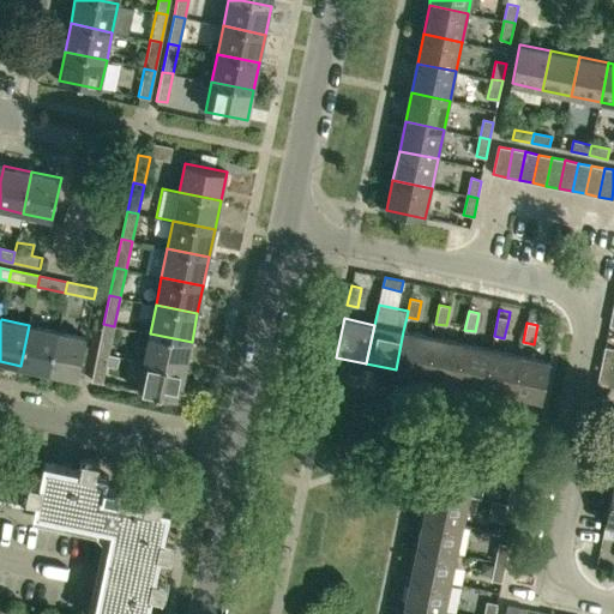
[(108,354),(114,326),(103,324),(97,351),(108,354)]
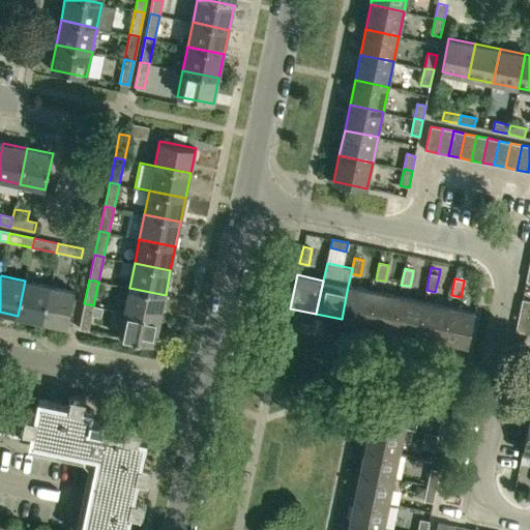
[(41,321),(50,285),(25,281),(18,316),(41,321)]
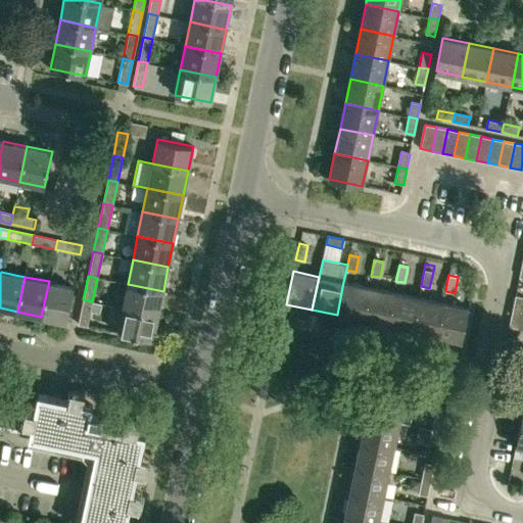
[(49,281),(41,317),(66,322),(74,287),(49,281)]
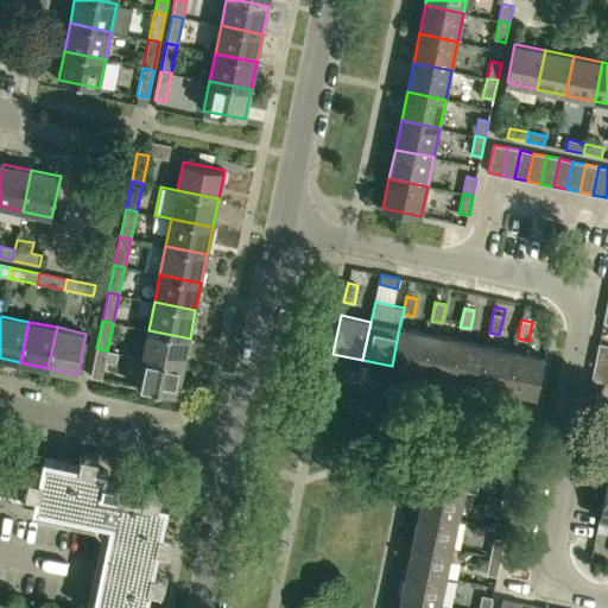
[(420,372),(429,334),(399,328),(392,366),(420,372)]
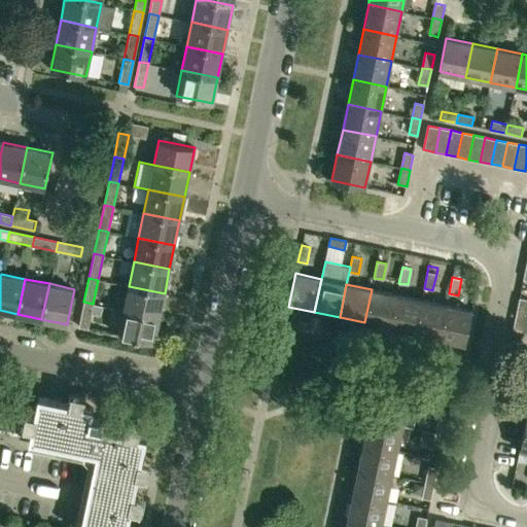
[(160,317),(165,293),(129,286),(124,310),(160,317)]
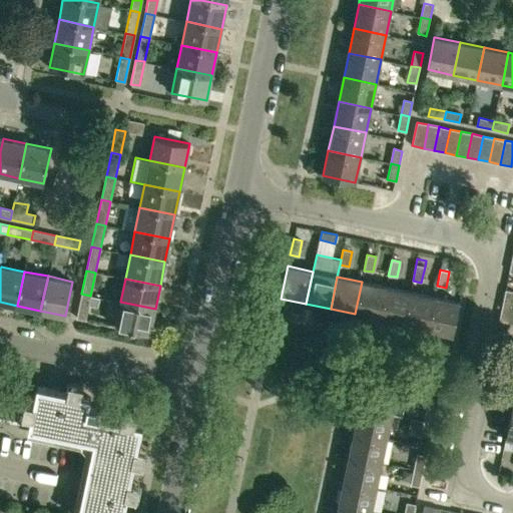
[(379,319),(386,287),(362,282),(355,314),(379,319)]
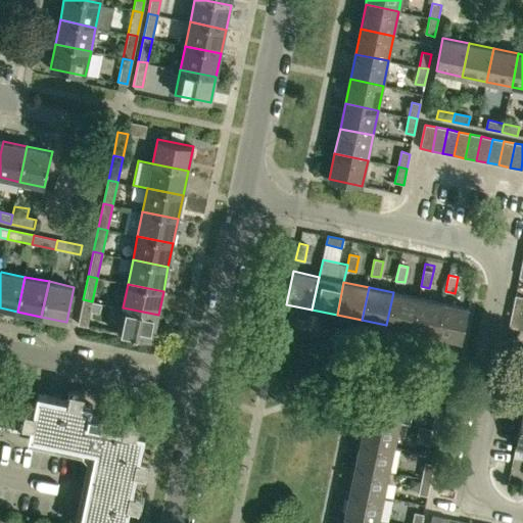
[(411,330),(418,297),(393,292),(386,325),(411,330)]
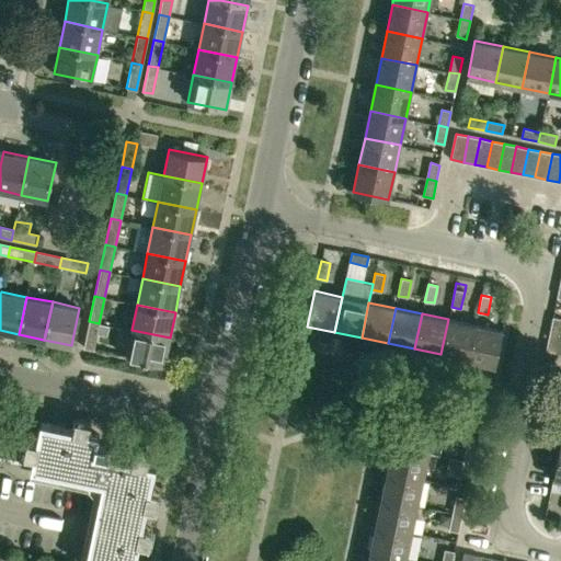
[(549,333),(558,335),(560,320),(560,318),(552,317),(549,333)]
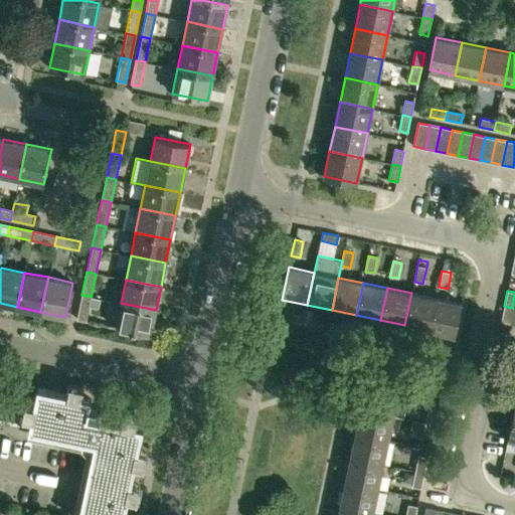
[(430,330),(436,298),(411,293),(404,325),(430,330)]
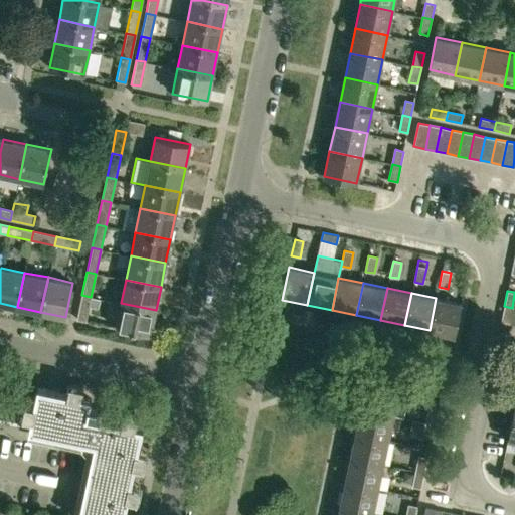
[(86,321),(91,297),(81,295),(76,319),(86,321)]
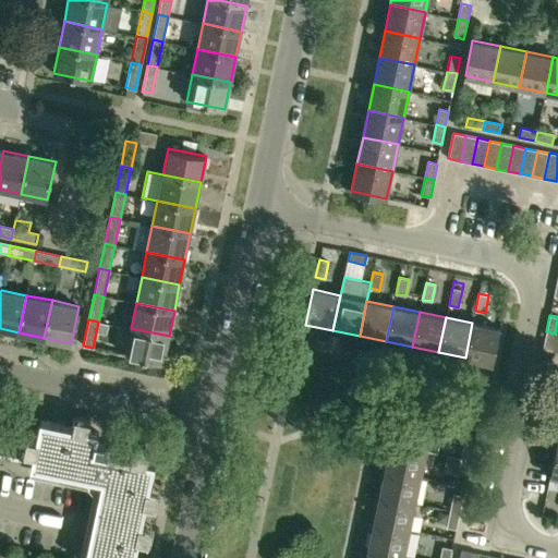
[(108,324),(98,322),(96,332),(106,335),(108,324)]
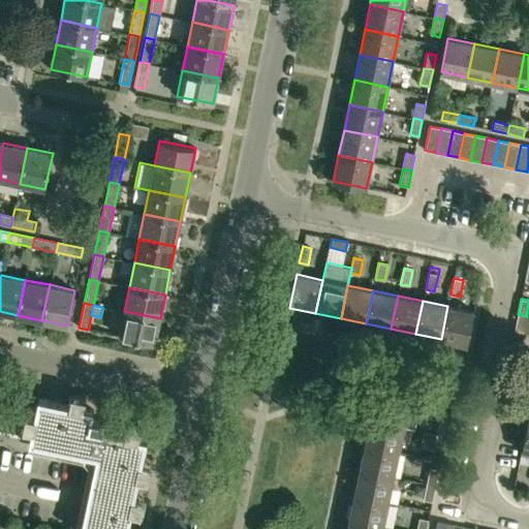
[(447,306),(441,339),(467,345),(474,311),(447,306)]
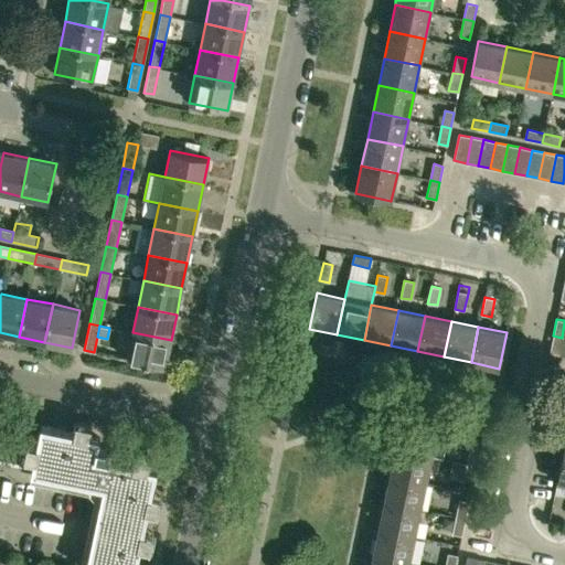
[(166,368),(171,340),(132,332),(127,359),(166,368)]
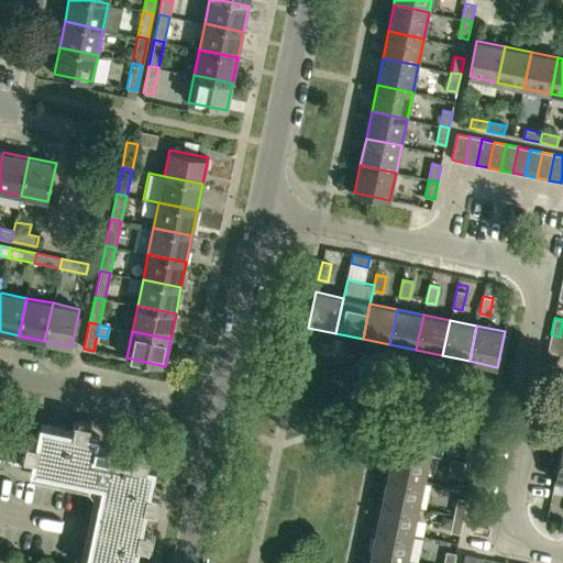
[(556,353),(560,337),(551,334),(548,352),(556,353)]
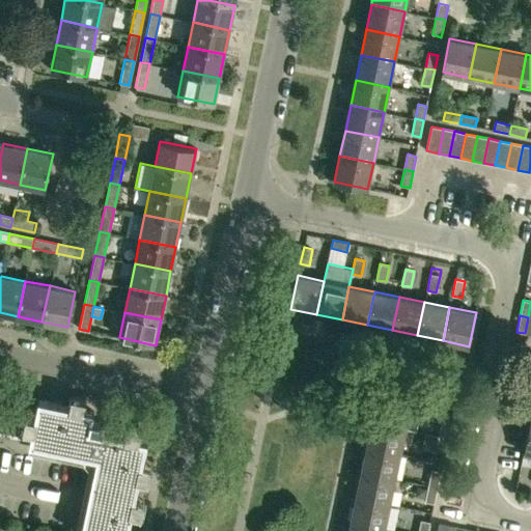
[(372,420),(413,429),(415,429),(420,403),(378,395),(372,420)]
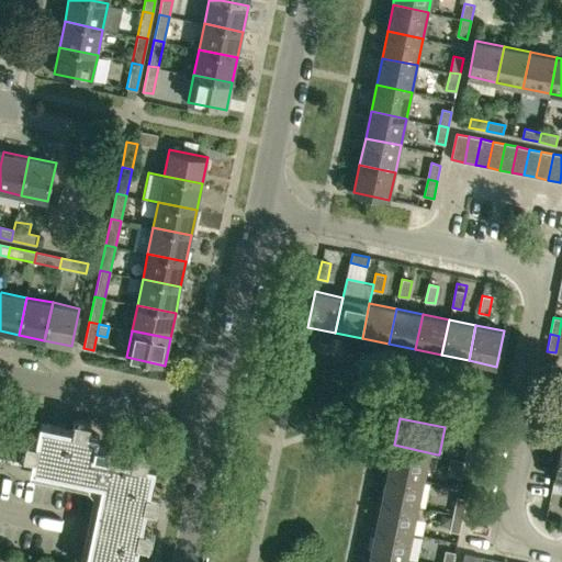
[(135,561),(156,467),(104,456),(107,448),(98,446),(100,435),(42,423),(38,438),(0,429),(0,459),(32,465),(32,470),(103,485),(86,561),(135,561)]
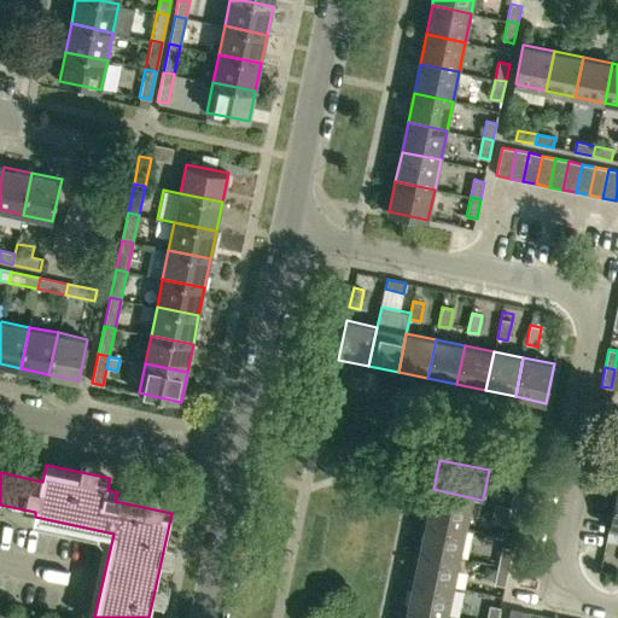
[(511,506),(522,508),(525,490),(514,488),(511,506)]
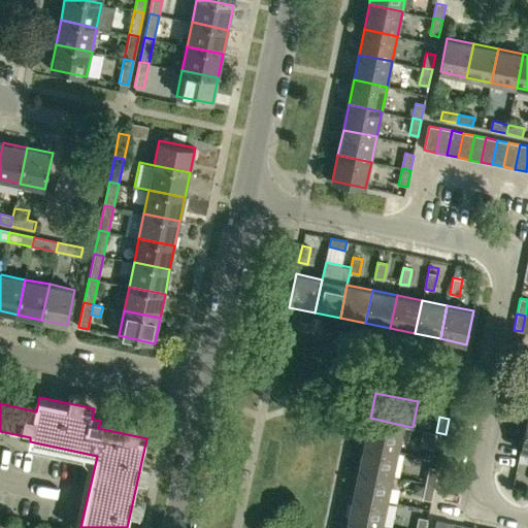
[(408,439),(410,427),(370,418),(365,443),(398,451),(401,437),(408,439)]
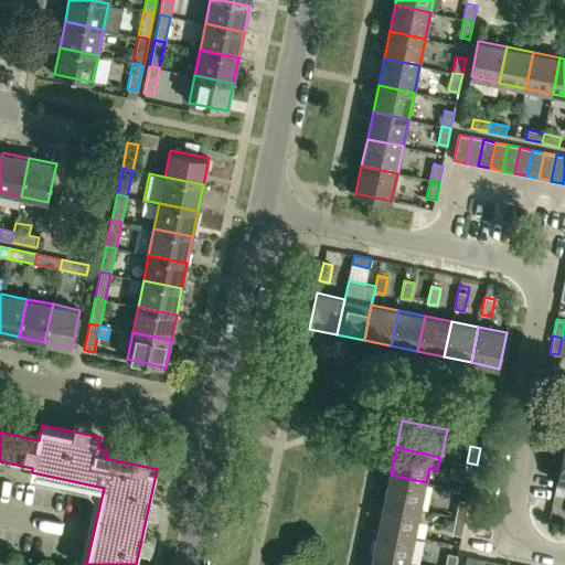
[(472,481),(477,465),(467,462),(464,479),(472,481)]
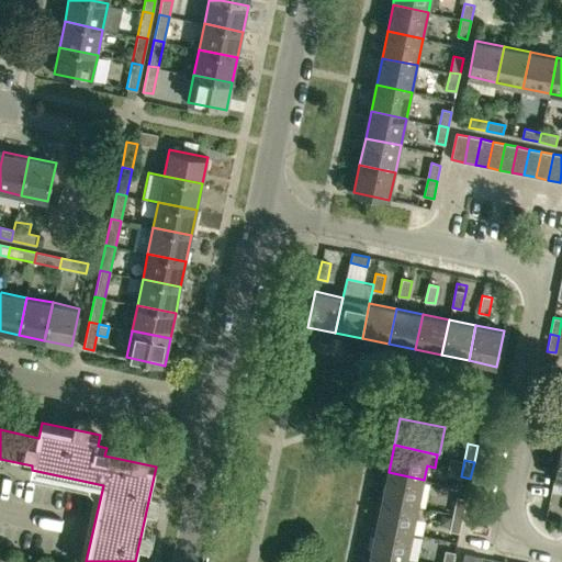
[(418,506),(424,480),(389,472),(383,498),(418,506)]
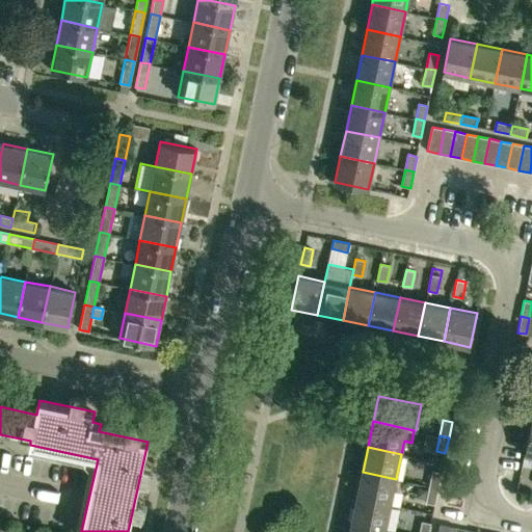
[(429,485),(437,487),(441,472),(432,471),(429,485)]
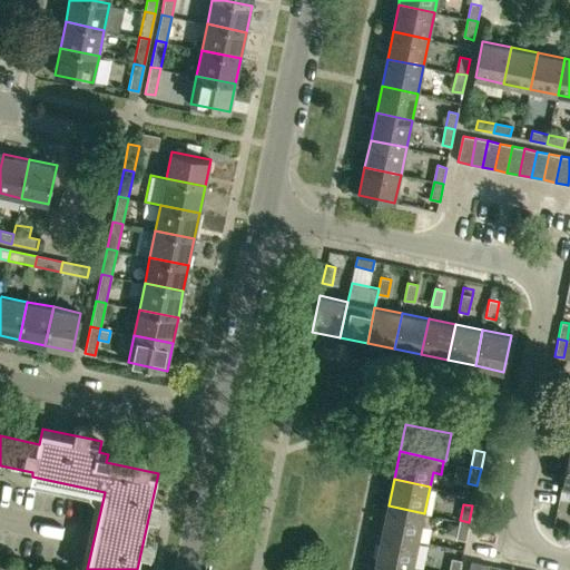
[(419,540),(424,513),(389,505),(382,533),(419,540)]
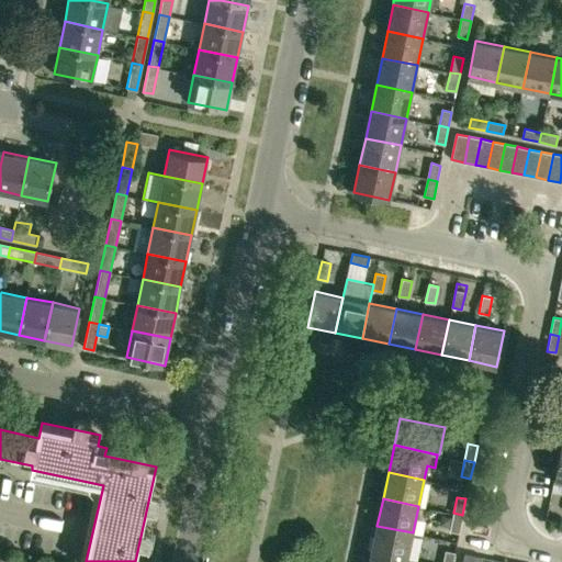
[(459,532),(462,515),(453,513),(449,530),(459,532)]
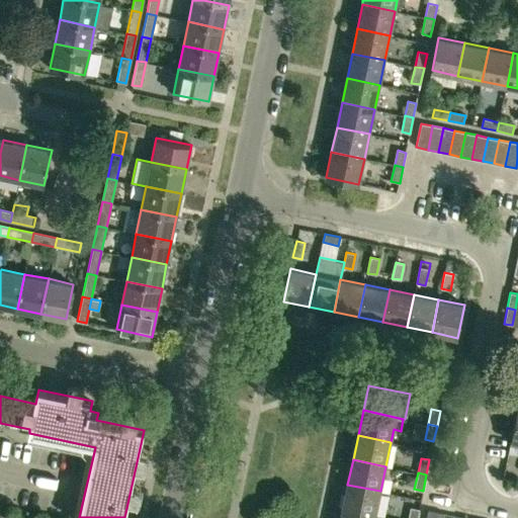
[(375,515),(380,491),(347,485),(342,508),(375,515)]
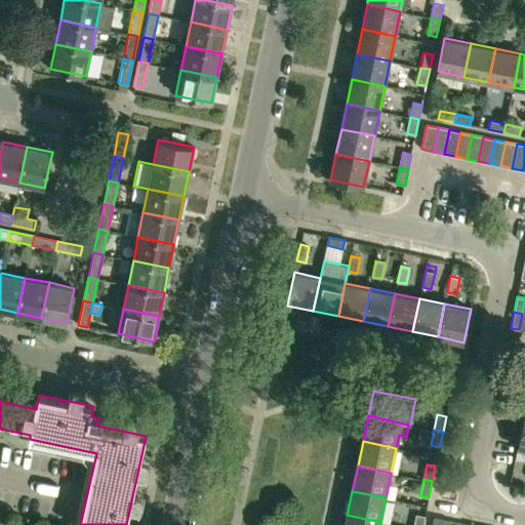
[(416,514),(413,524),(422,524),(425,515),(416,514)]
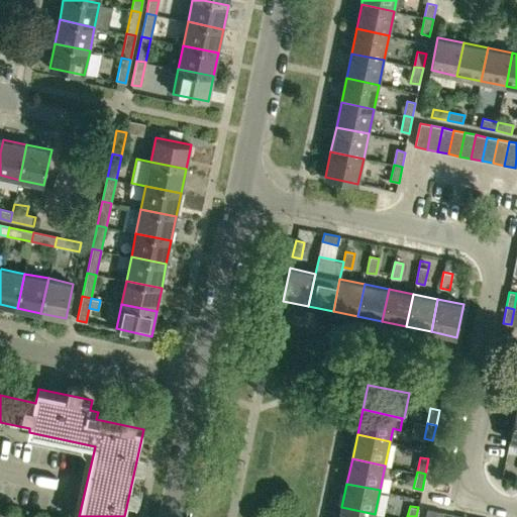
[(374,516),(375,514),(341,507),(339,516),(374,516)]
